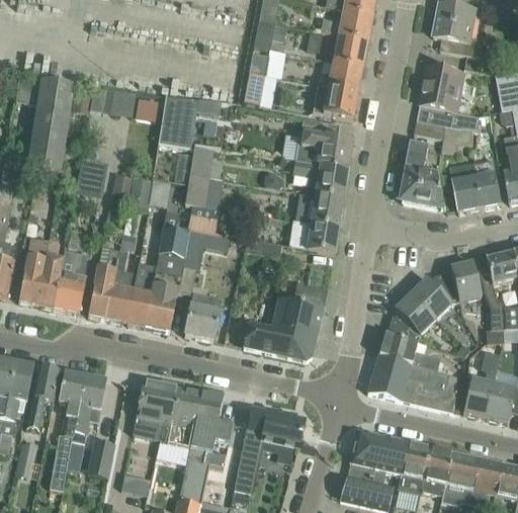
[(274,23),(278,0),(262,0),(258,20),(274,23)]
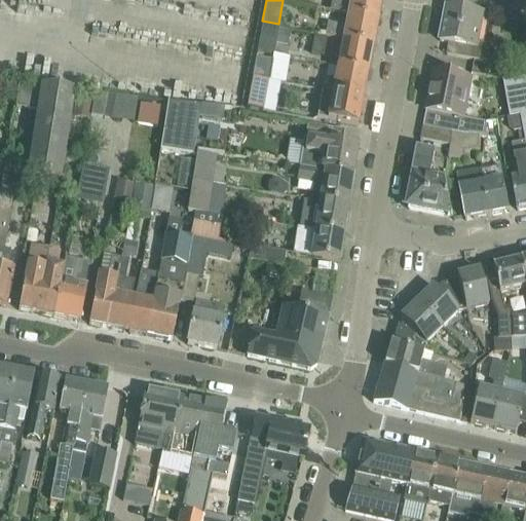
[(378,14),(380,0),(331,0),(330,5),(348,9),(378,14)]
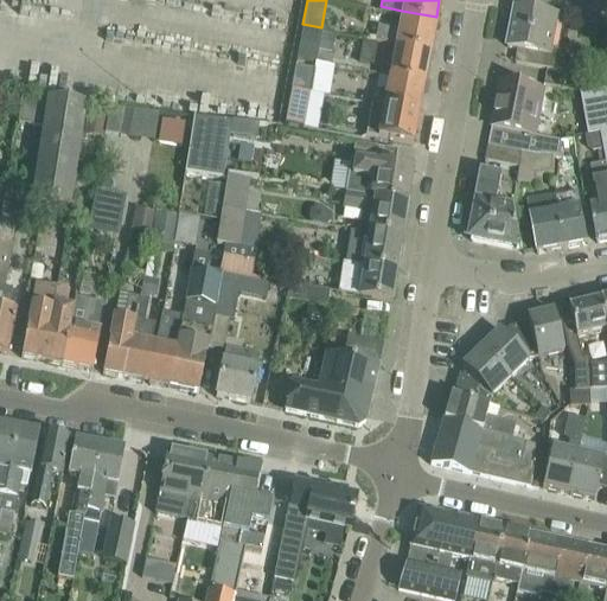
[(553,45),(560,12),(516,4),(509,44),(518,45),(516,59),(570,70),(574,50),(553,45)]
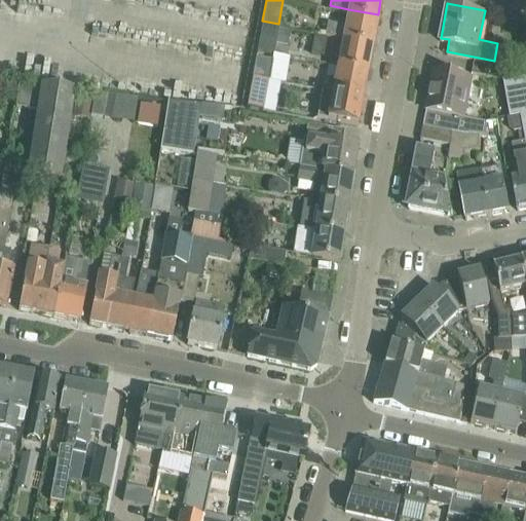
[(373,41),(378,14),(348,9),(346,22),(328,19),(325,32),(343,35),(343,36),(373,41)]
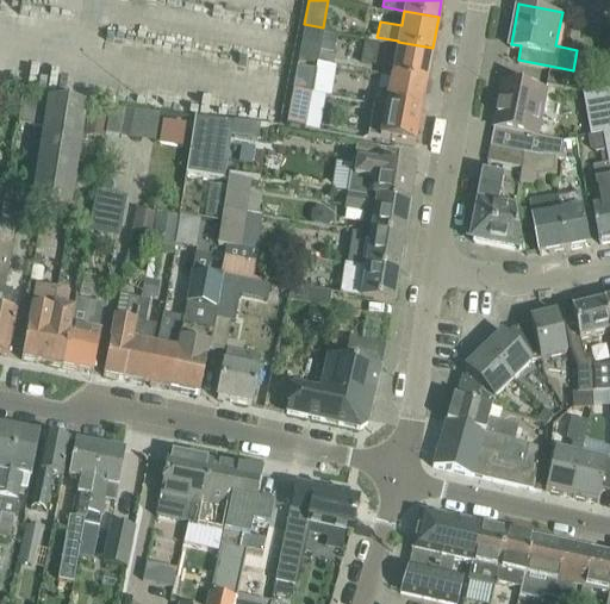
[(317,57),(319,48),(323,27),(304,24),(298,54),(317,57)]
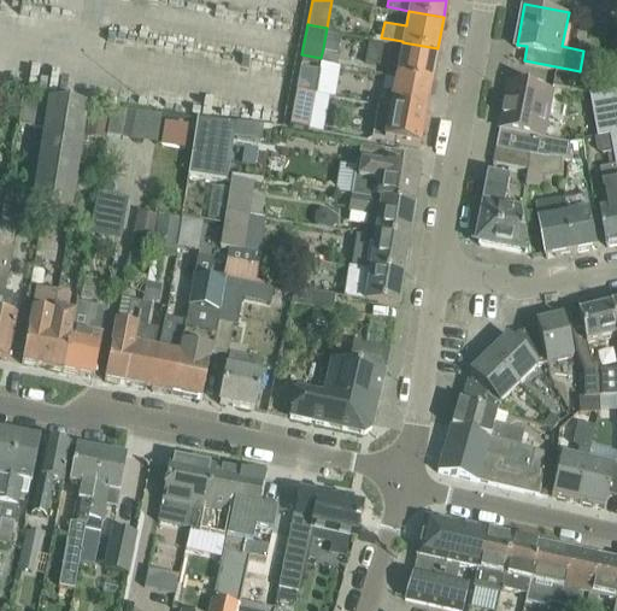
[(327,28),(323,48),(338,51),(341,30),(327,28)]
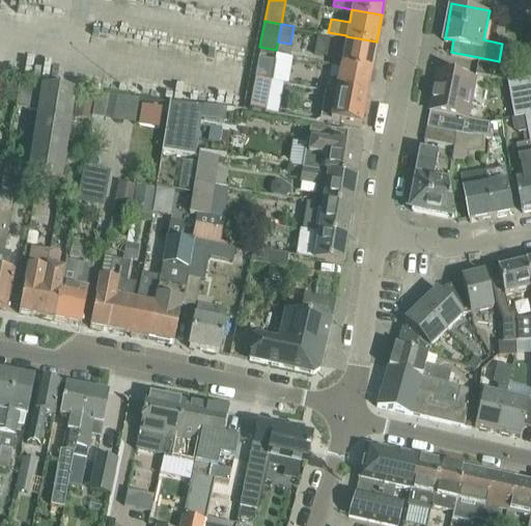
[(371,68),(376,42),(346,36),(341,62),(371,68)]
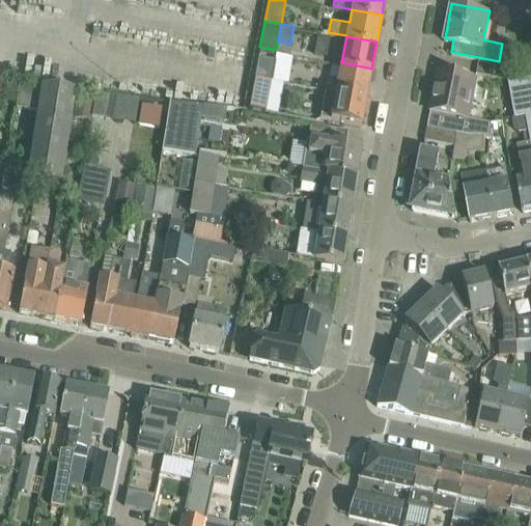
[(272,77),(275,56),(258,53),(254,73),(272,77)]
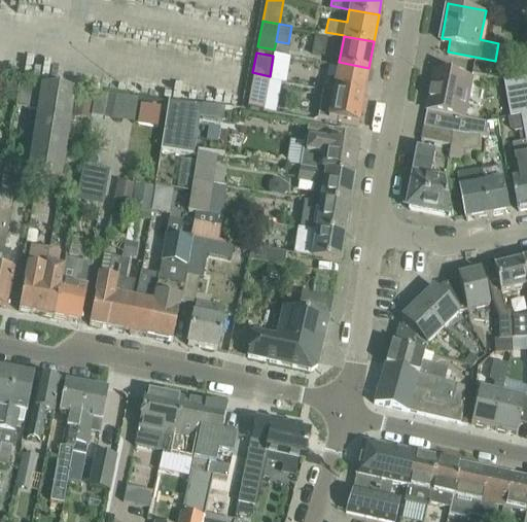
[(363,94),(369,68),(339,62),(334,89),(363,94)]
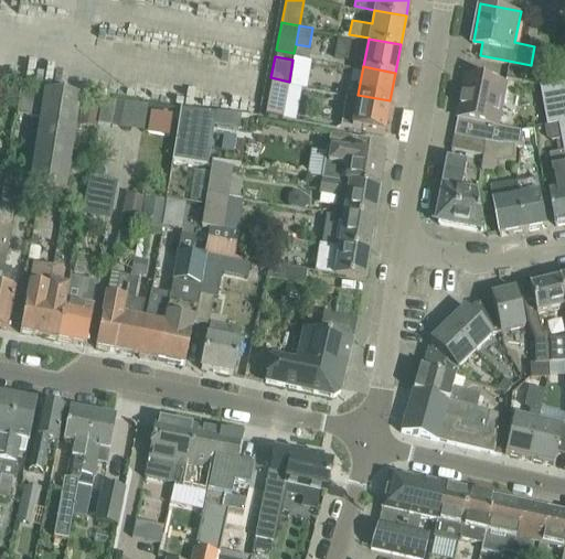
[(521,127),(500,122),(508,81),(488,77),(467,73),(458,116),(455,131),(484,137),(500,139),(515,139),(522,139),(521,127)]
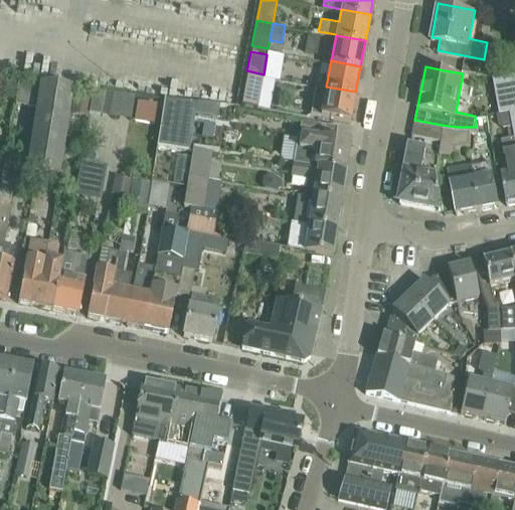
[(258,105),(264,74),(246,70),(241,103),(258,105)]
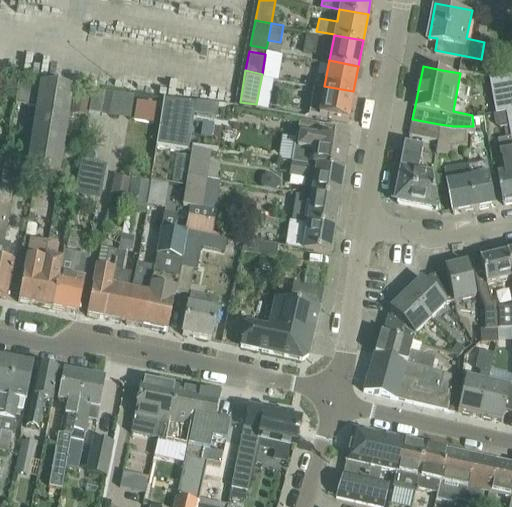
[(511,70),(497,73),(491,74),(497,112),(500,111),(502,122),(509,121),(511,135),(511,134),(511,70)]
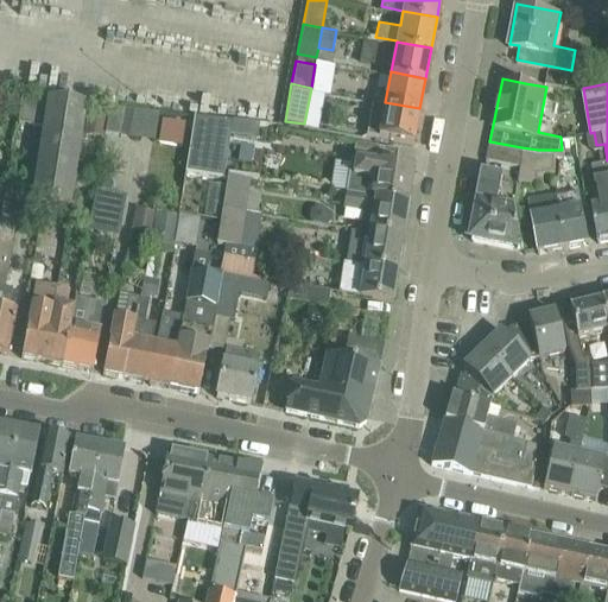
[(0,99),(18,101),(20,90),(0,87),(0,99)]
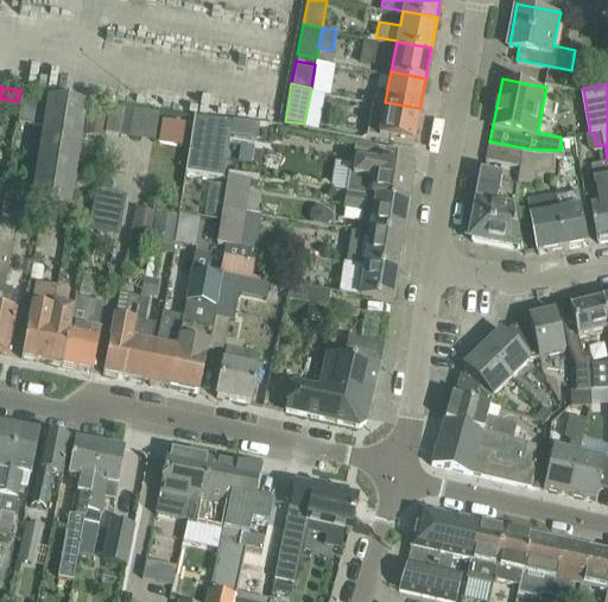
[(77,158),(88,99),(48,94),(21,90),(18,118),(43,120),(31,196),(43,197),(42,208),(70,213),(75,173),(77,158)]
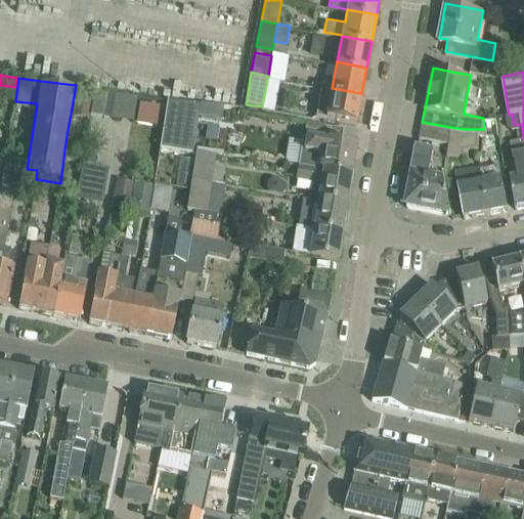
[(356,121),(361,93),(332,88),(321,86),(316,113),(356,121)]
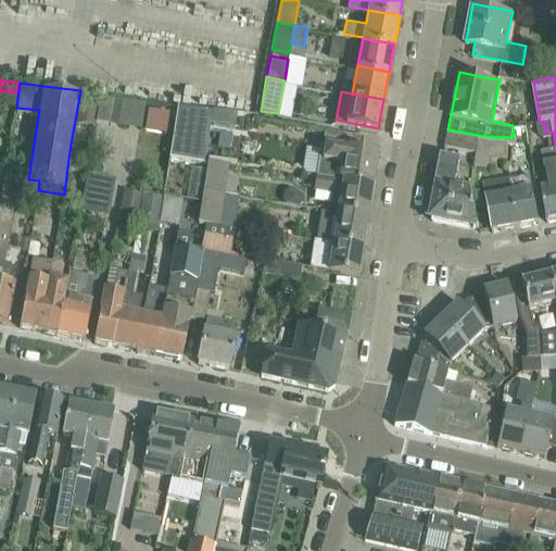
[(97,117),(142,125),(147,100),(100,92),(97,117)]
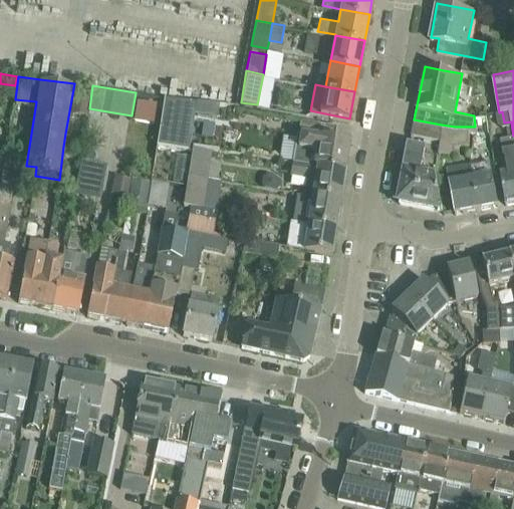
[(165,94),(158,144),(191,148),(192,143),(196,111),(219,114),(221,101),(198,97),(198,99),(165,94)]
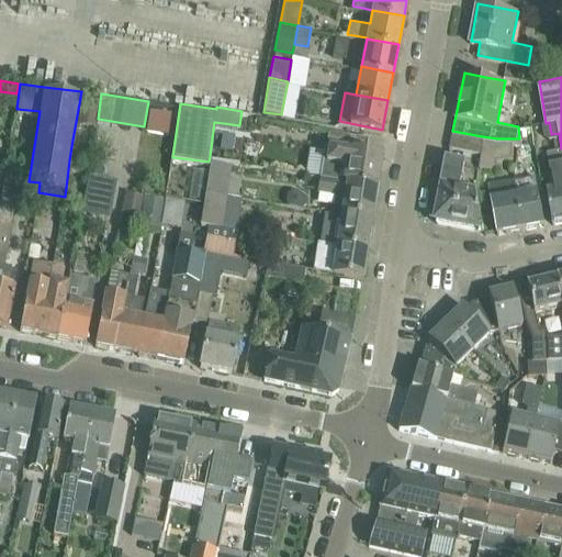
[(519,138),(520,145),(534,143),(531,125),(531,124),(518,126),(519,138)]
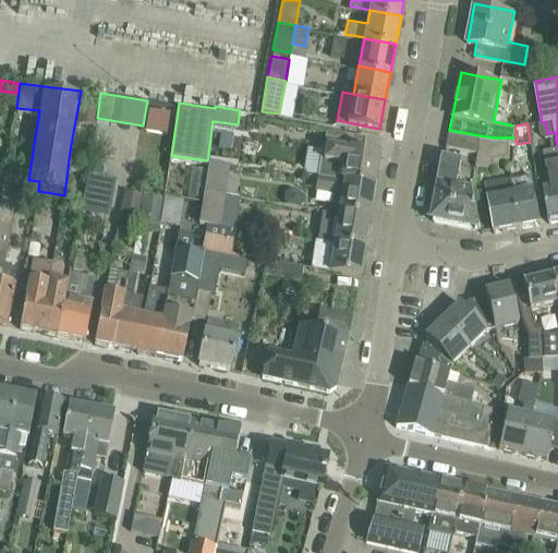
[(476,151),(478,135),(449,130),(447,145),(468,149),(476,151)]
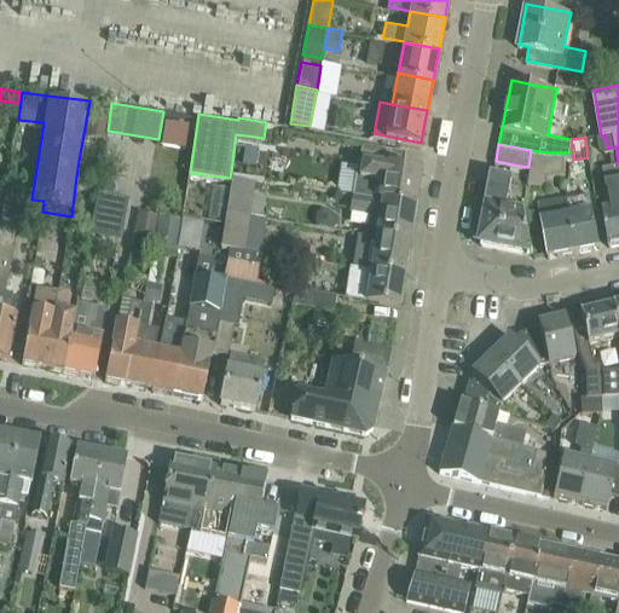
[(531,150),(528,167),(527,181),(542,184),(553,184),(553,173),(563,173),(565,152),(548,152),(531,150)]
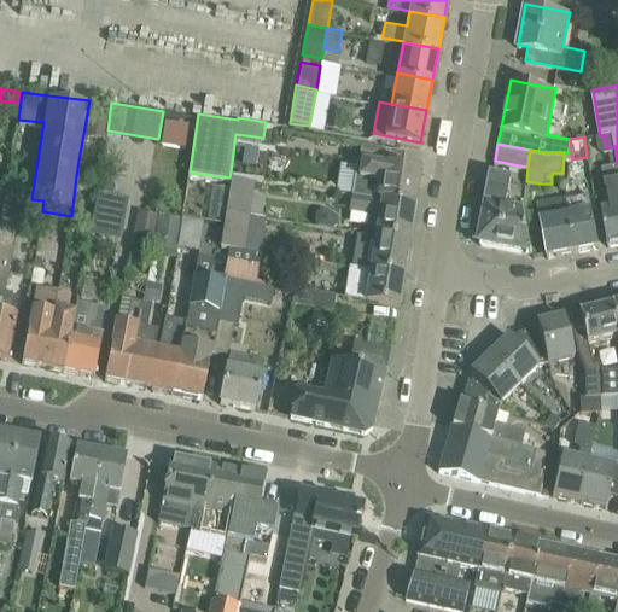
[(415,200),(420,167),(400,163),(357,157),(339,153),(333,187),(351,191),(378,196),(415,200)]
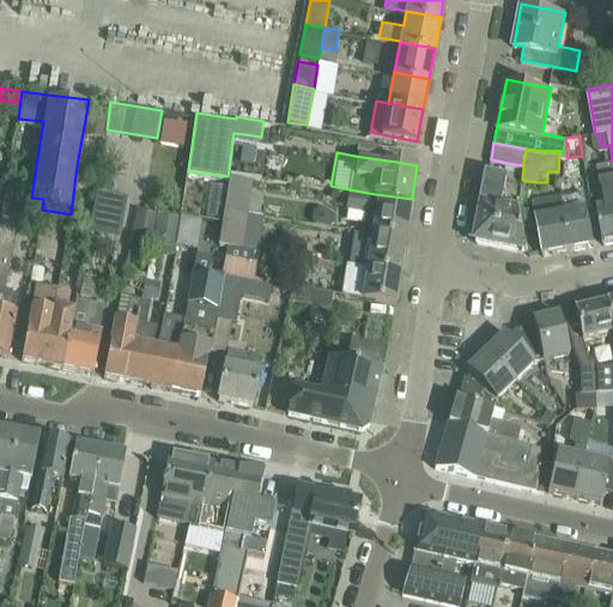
[(612,238),(612,164),(612,162),(596,164),(600,187),(602,187),(605,205),(598,206),(599,218),(604,241),(612,238)]
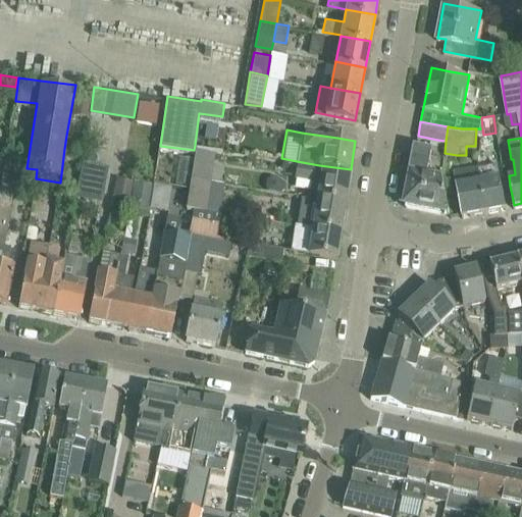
[(211,178),(215,148),(196,145),(191,174),(211,178)]
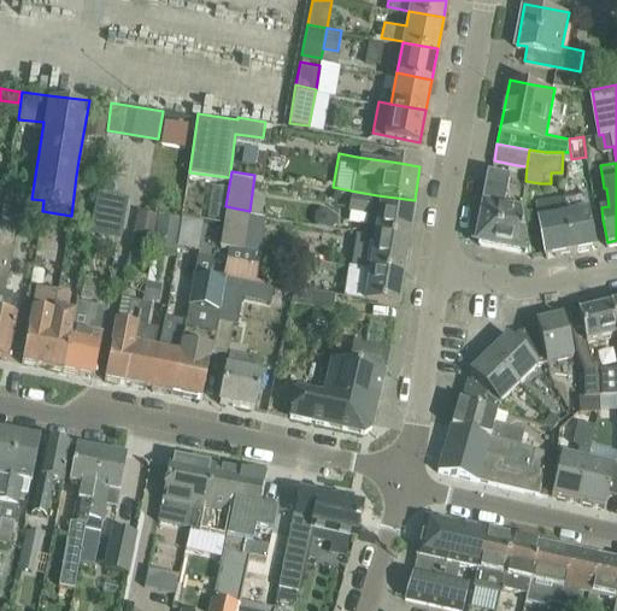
[(522,189),(509,187),(510,176),(492,172),(479,240),(532,251),(532,248),(527,224),(522,189)]
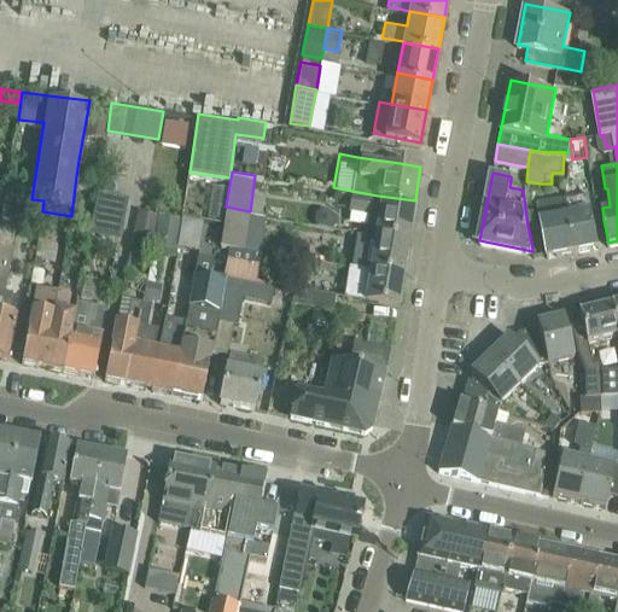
[(0,286),(4,287),(22,186),(5,182),(4,191),(1,210),(0,213),(0,286)]
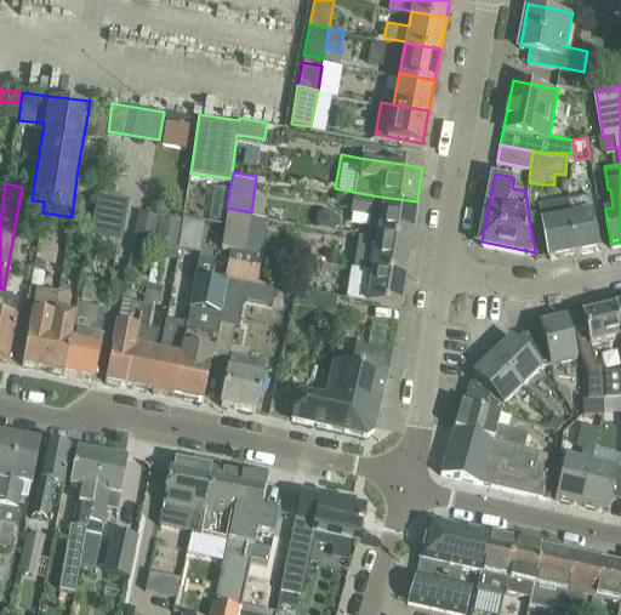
[(129,193),(98,188),(91,221),(90,231),(121,237),(129,193)]
